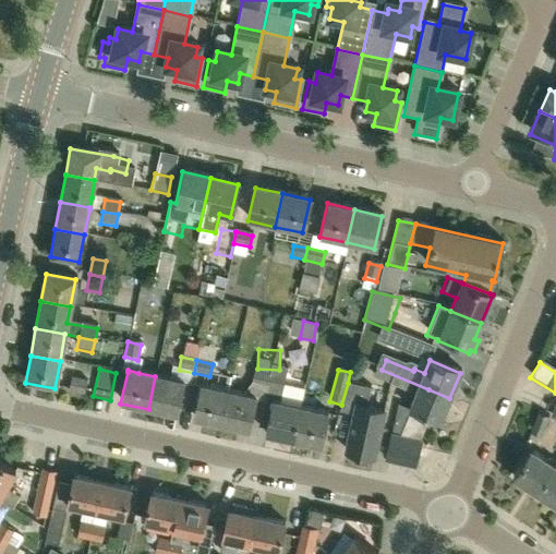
[(385,461),(414,468),(421,443),(419,443),(428,418),(439,423),(449,398),(428,389),(382,370),(378,380),(415,395),(409,410),(410,410),(399,437),(390,435),(385,461)]
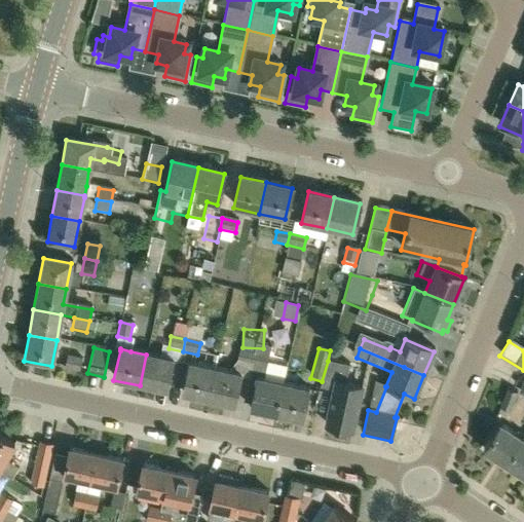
[(248,378),(252,356),(237,352),(235,364),(229,372),(214,369),(208,400),(233,406),(239,377),(248,378)]
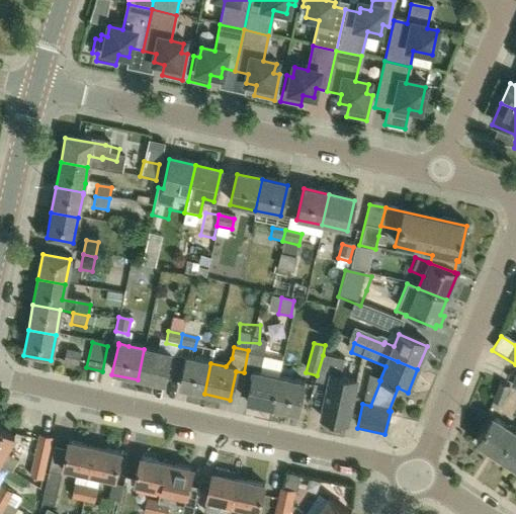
[(144,349),(138,379),(163,386),(169,357),(170,355),(158,352),(144,349)]
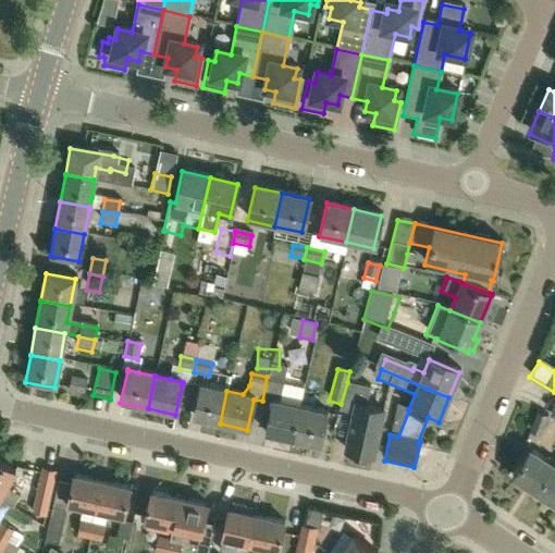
[(264,434),(293,440),(299,407),(280,404),(284,380),(267,377),(262,401),(271,403),(264,434)]
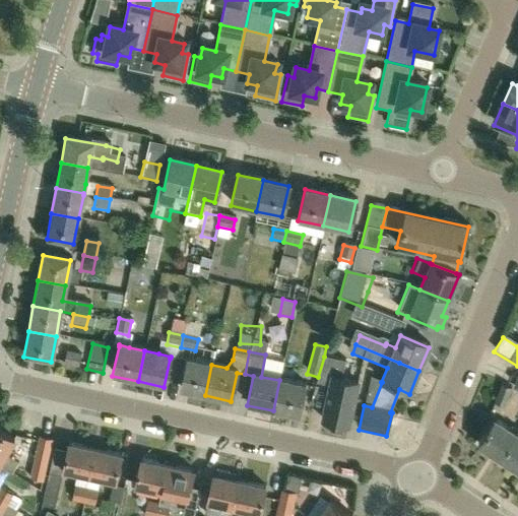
[(80,357),(65,353),(63,364),(77,368),(80,357)]
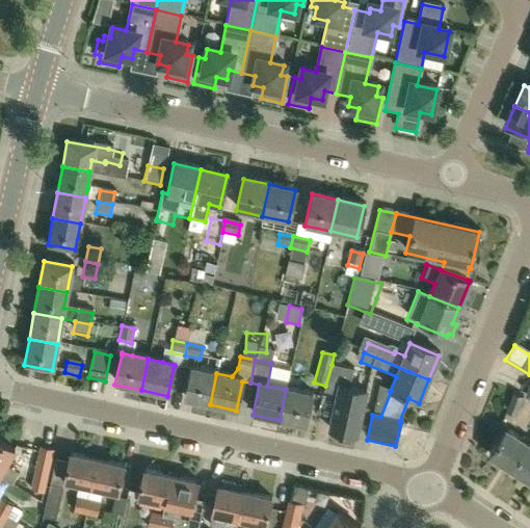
[(355,438),(366,393),(349,389),(353,370),(332,365),(325,386),(323,393),(338,396),(329,431),(355,438)]
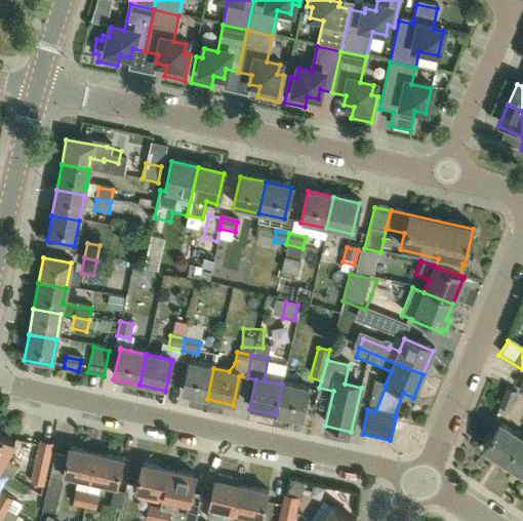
[(182,394),(207,399),(213,368),(188,363),(182,394)]
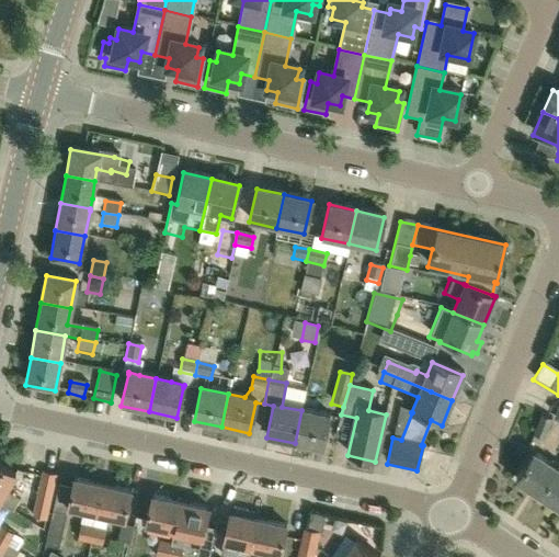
[(322,450),(330,416),(301,410),(295,443),(322,450)]
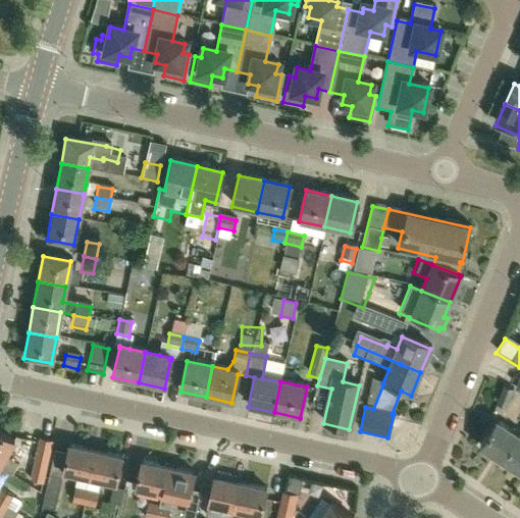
[(505,411),(512,393),(503,389),(496,407),(505,411)]
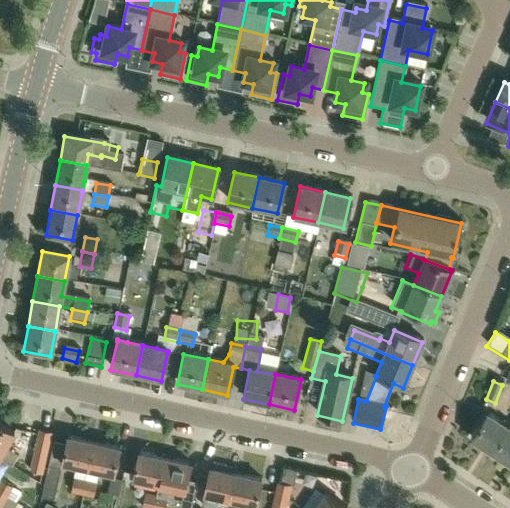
[(469,438),(490,452),(507,427),(486,413),(469,438)]
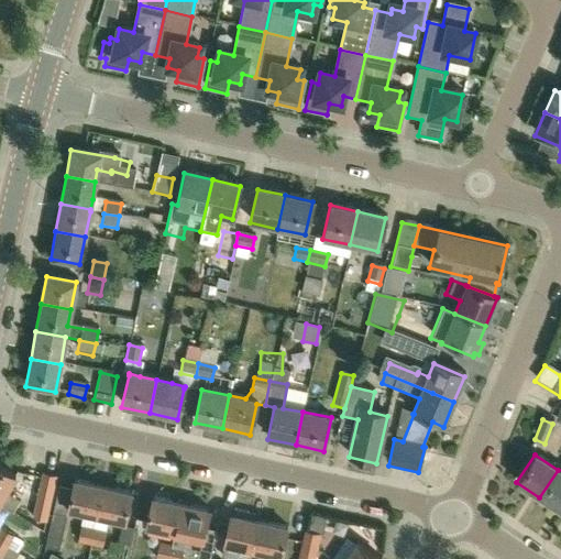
[(0,503),(4,495),(14,479),(0,469),(0,503)]
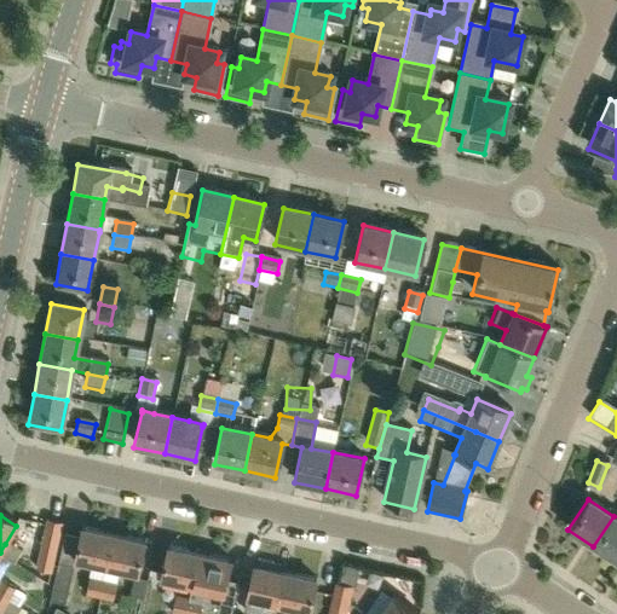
[(616,519),(613,516),(593,546),(616,562),(616,519)]
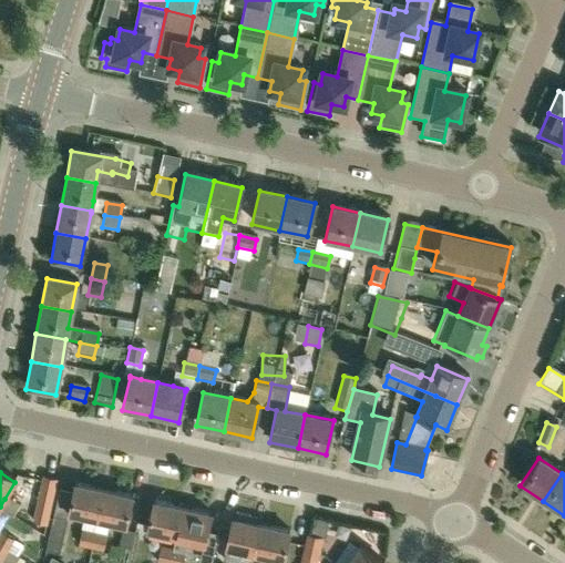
[(44,526),(54,481),(42,479),(32,523),(44,526)]
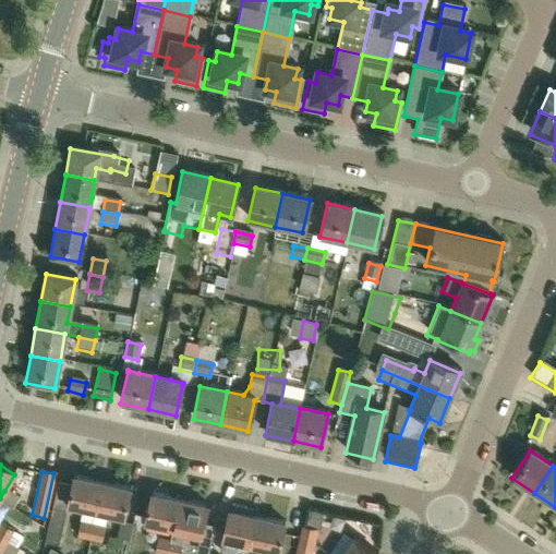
[(67,507),(95,514),(101,483),(73,477),(67,507)]
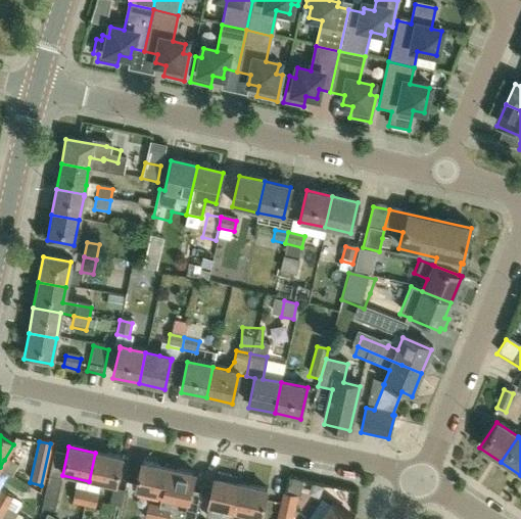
[(122,459),(95,453),(89,481),(115,486),(122,459)]
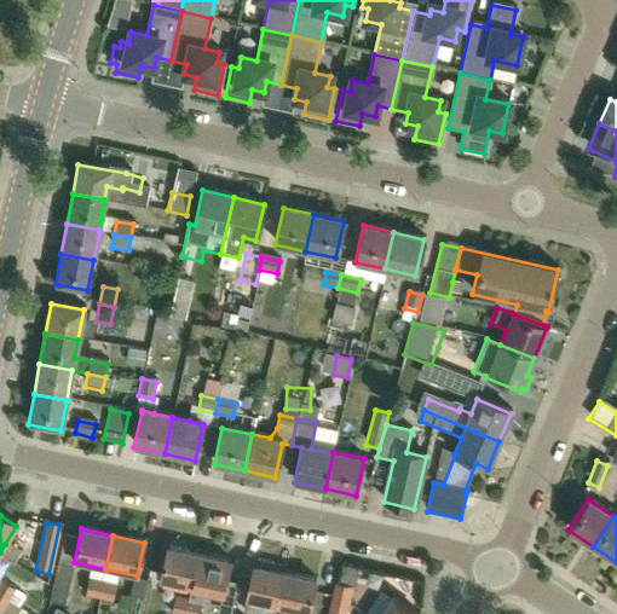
[(167,548),(160,580),(191,588),(192,588),(199,555),(167,548)]
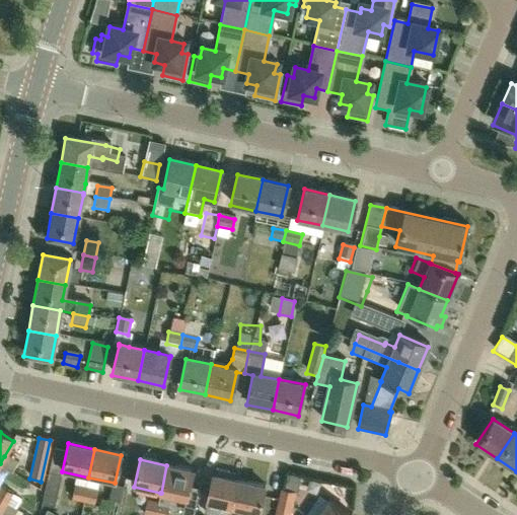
[(193,470),(166,465),(161,493),(160,493),(157,505),(154,514),(167,514),(168,510),(169,510),(173,495),(187,498),(193,470)]
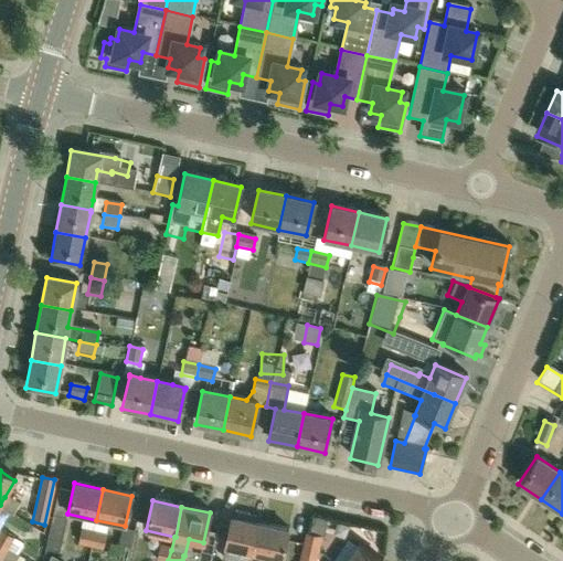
[(44,551),(59,554),(66,520),(52,517),(44,551)]
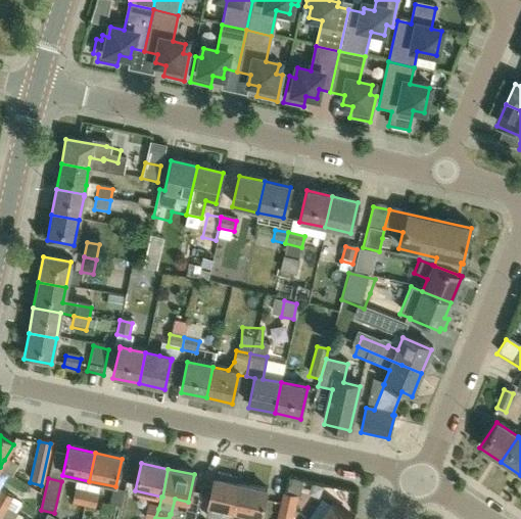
[(232,518),(234,512),(240,484),(215,478),(208,506),(223,509),(221,518),(232,518)]
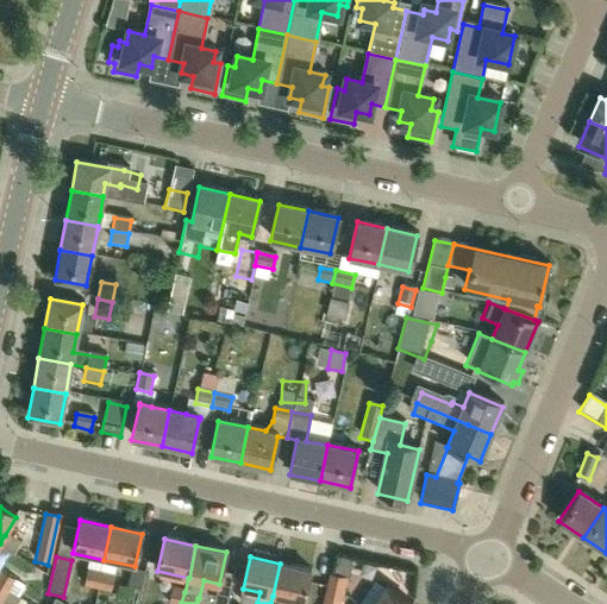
[(311,571),(280,564),(273,596),(304,603),(311,571)]
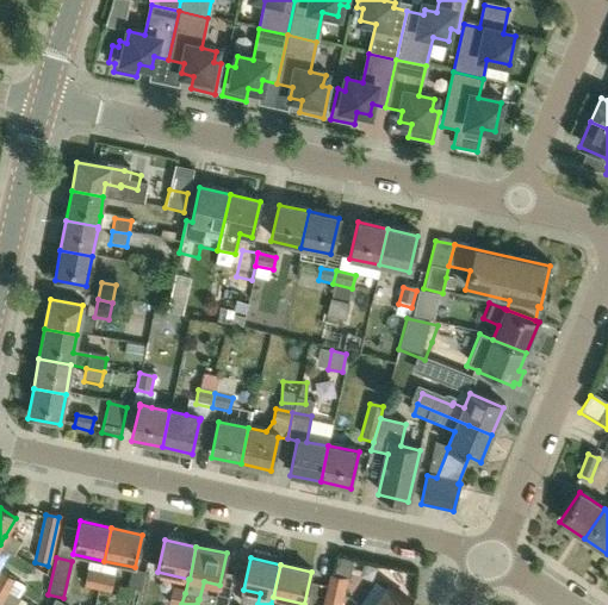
[(84,590),(97,592),(100,574),(87,571),(84,590)]
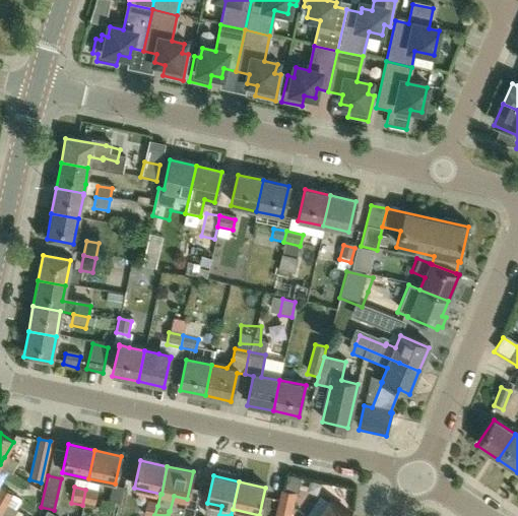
[(120,507),(124,491),(112,488),(109,504),(120,507)]
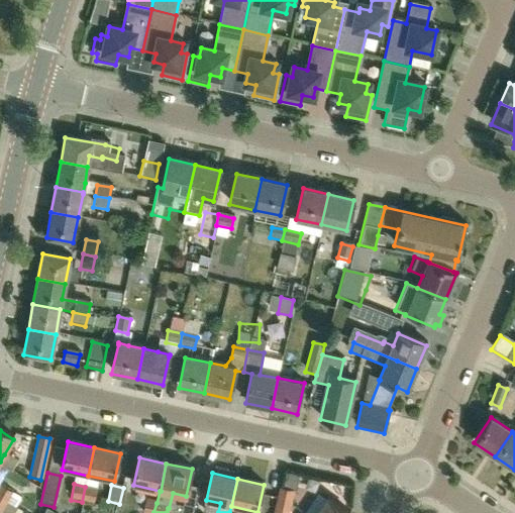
[(85,487),(82,502),(93,505),(96,490),(85,487)]
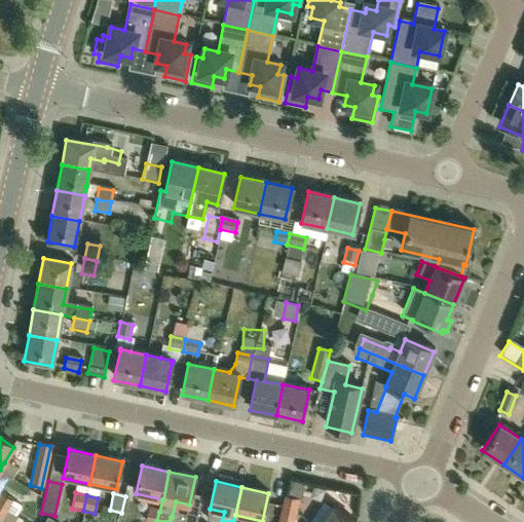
[(12,502),(0,496),(0,509),(6,513),(12,502)]
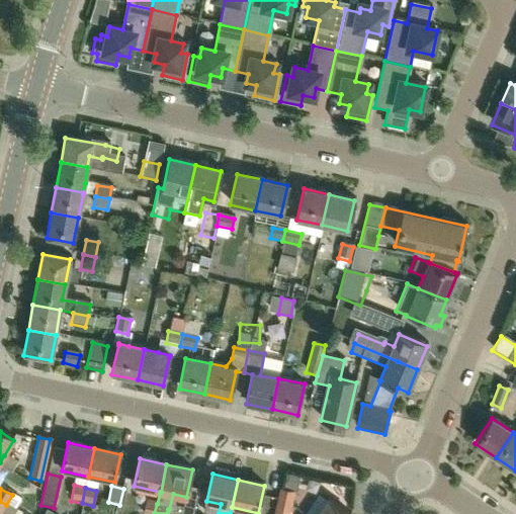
[(279,490),(274,513),(288,513),(293,493),(279,490)]
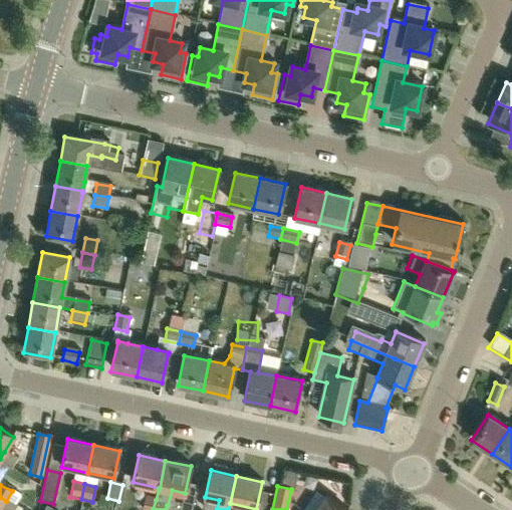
[(153,509),(156,500),(145,497),(143,509),(153,509)]
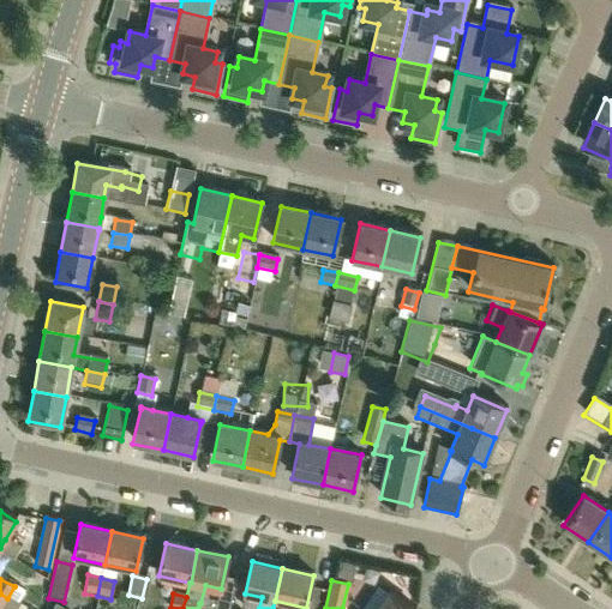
[(411,608),(389,594),(377,608),(411,608)]
